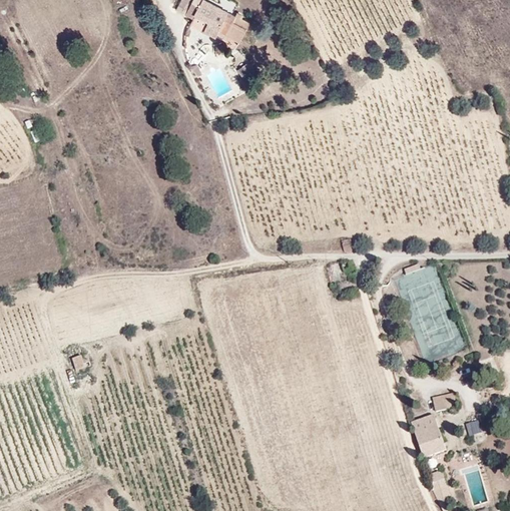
[(251,21),(210,0),(188,0),(182,15),(193,21),(209,29),(206,35),(216,40),(218,36),(238,46),(251,21)]
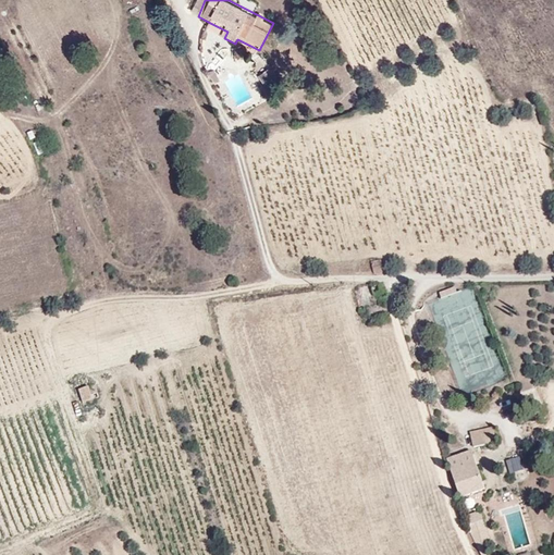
[(228,32),(210,23),(208,28),(224,38),(228,32)]
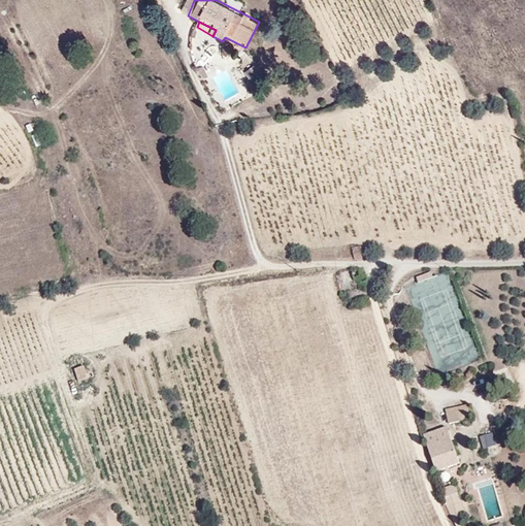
[(257,62),(248,67),(251,75),(261,70),(257,62)]
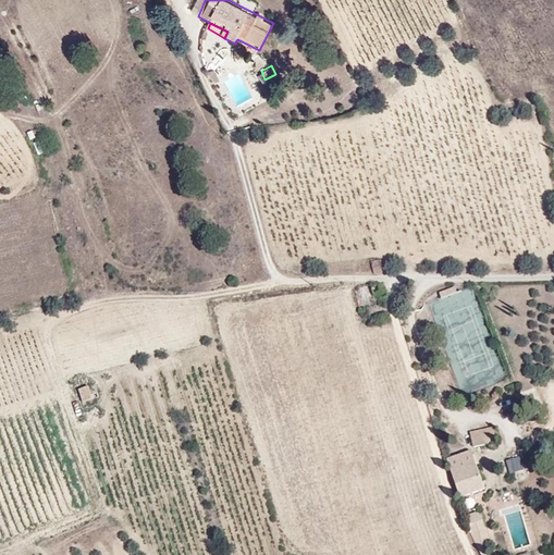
[(383,272),(380,260),(371,262),(374,274),(383,272)]
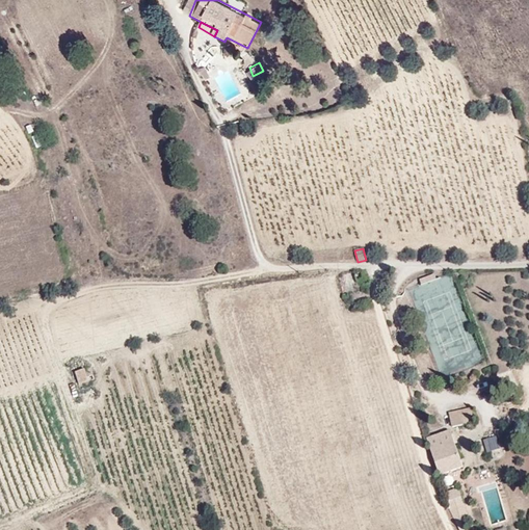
[(442,276),(440,271),(424,276),(425,282),(442,276)]
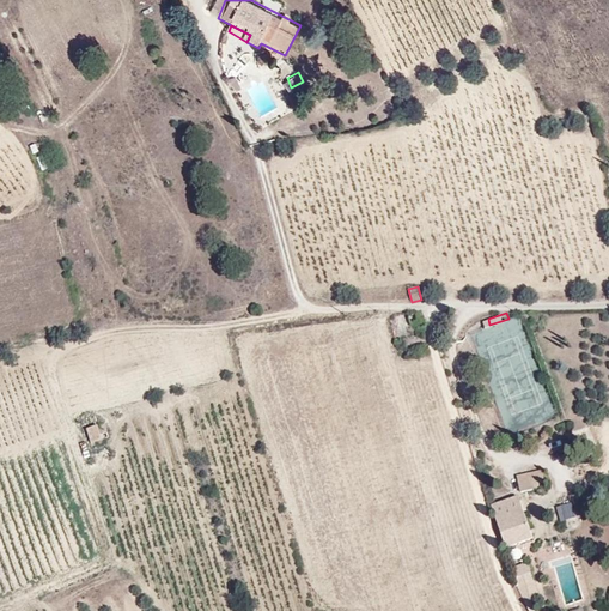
[(421,322),(416,314),(408,318),(412,327),(421,322)]
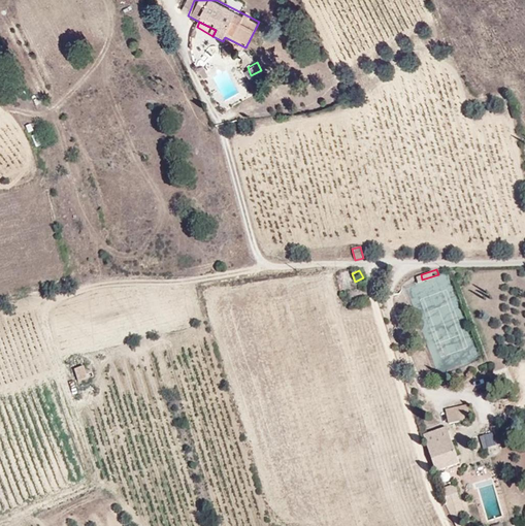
[(88,377),(84,366),(73,369),(77,382),(88,377)]
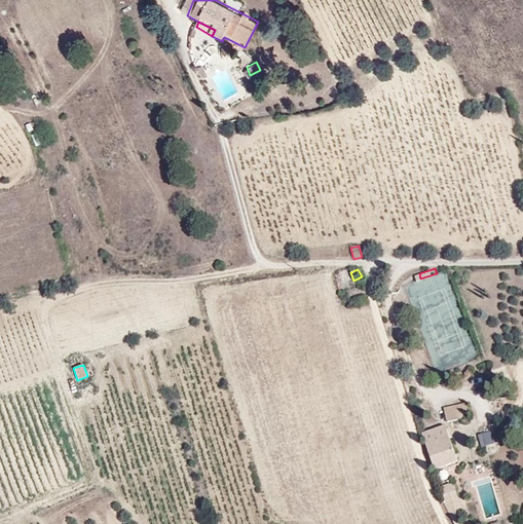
[(464,410),(469,409),(464,399),(443,407),(448,420),(467,414),(464,410)]
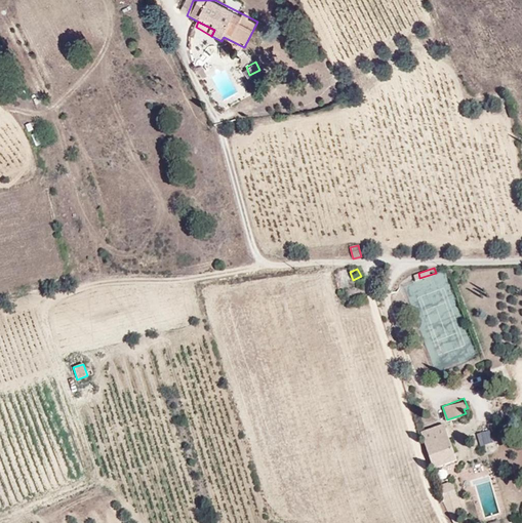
[(455,459),(444,424),(420,432),(432,467),(455,459)]
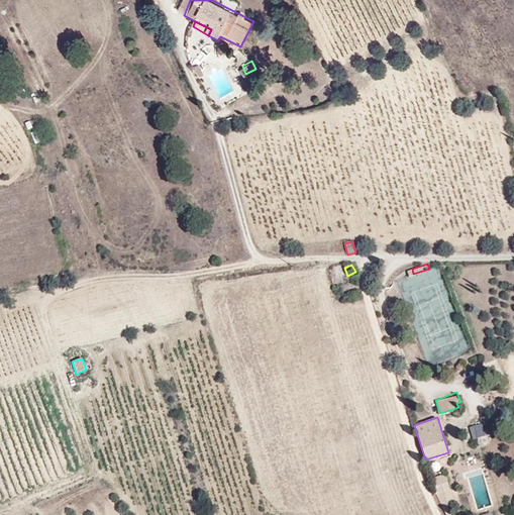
[(475,437),(488,435),(486,421),(473,423),(475,437)]
